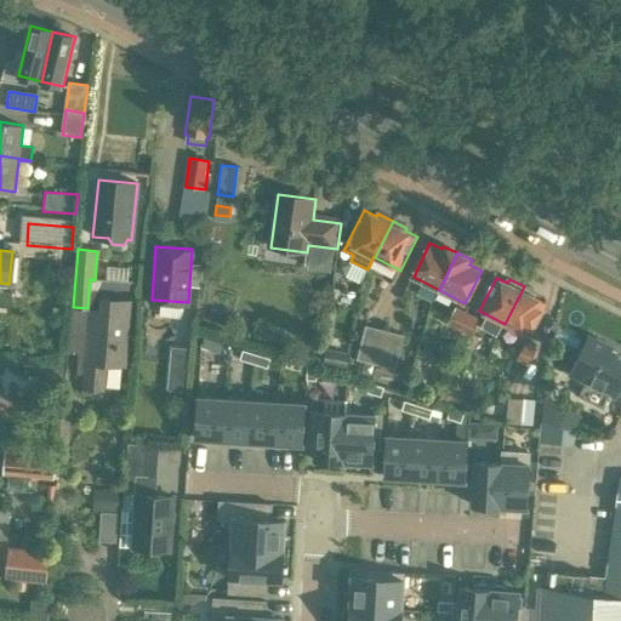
[(530,336),(547,303),(534,297),(536,294),(524,286),(505,324),(530,336)]
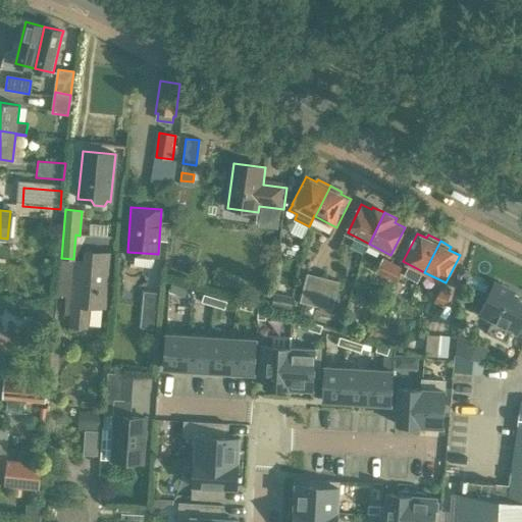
[(106,307),(109,252),(86,251),(85,266),(75,266),(71,326),(87,327),(89,306),(106,307)]
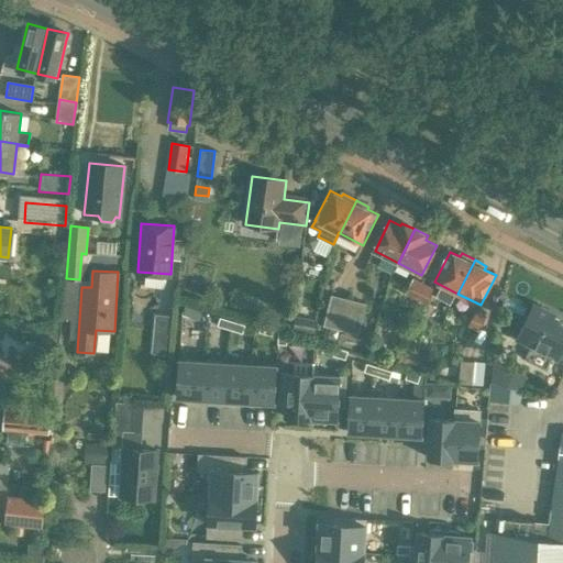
[(417,299),(424,285),(412,278),(405,294),(417,299)]
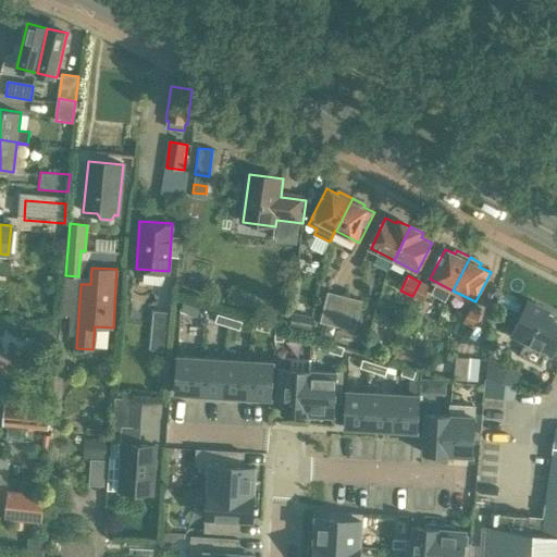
[(421,300),(429,286),(420,282),(412,296),(421,300)]
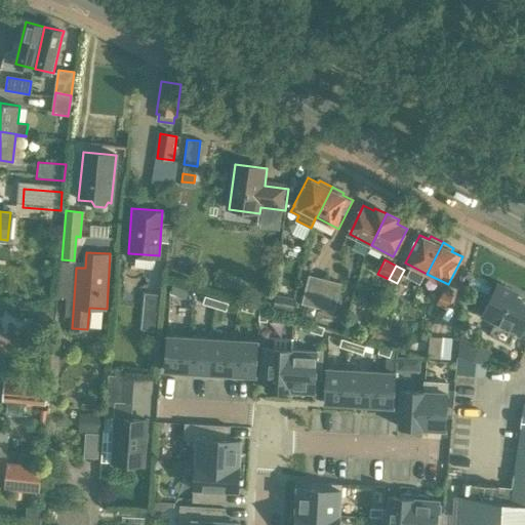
[(319,308),(326,280),(309,276),(301,304),(304,304),(300,316),(315,319),(317,308),(319,308)]
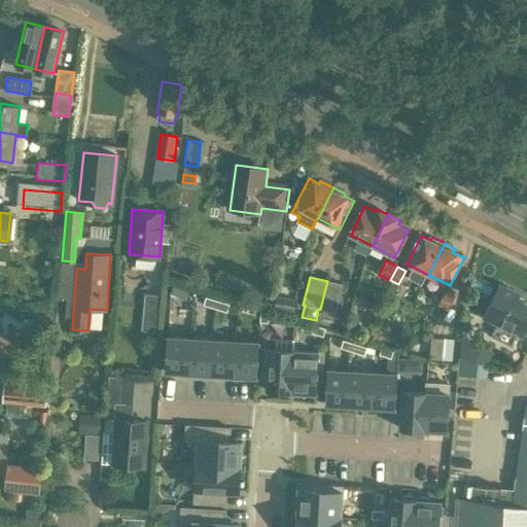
[(336,313),(342,285),(327,281),(320,309),(336,313)]
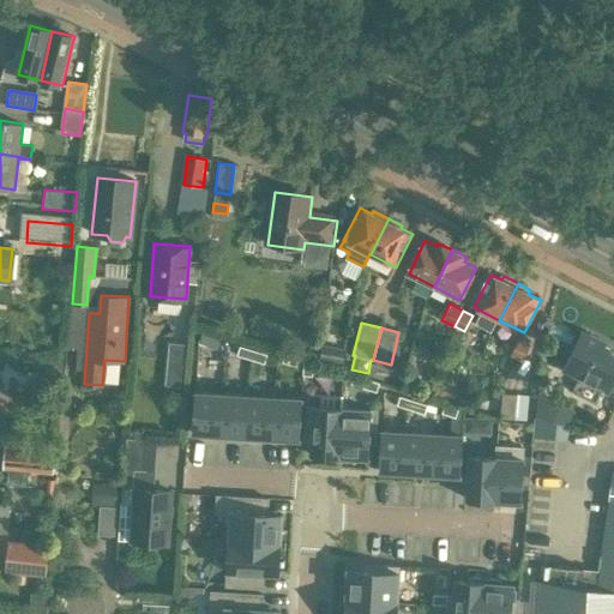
[(608,391),(613,379),(613,356),(601,350),(605,343),(584,333),(565,369),(581,378),(573,392),(597,404),(605,389),(608,391)]
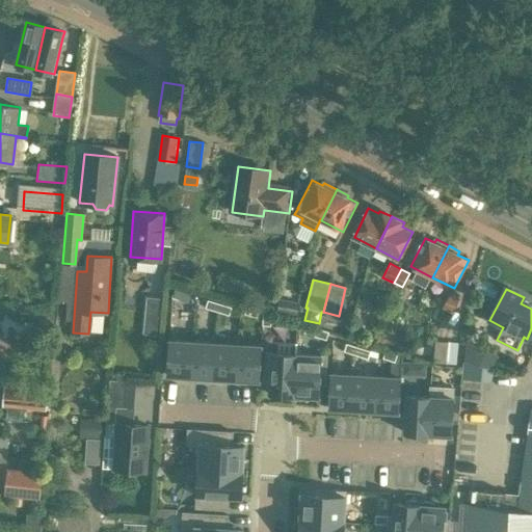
[(184,302),(186,294),(175,291),(173,298),(184,302)]
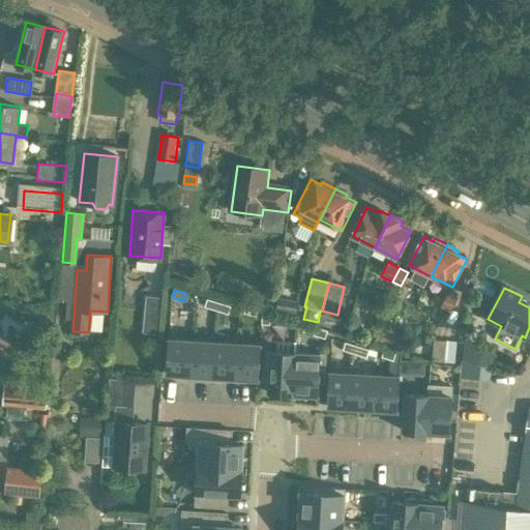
[(449,312),(457,297),(447,292),(440,306),(449,312)]
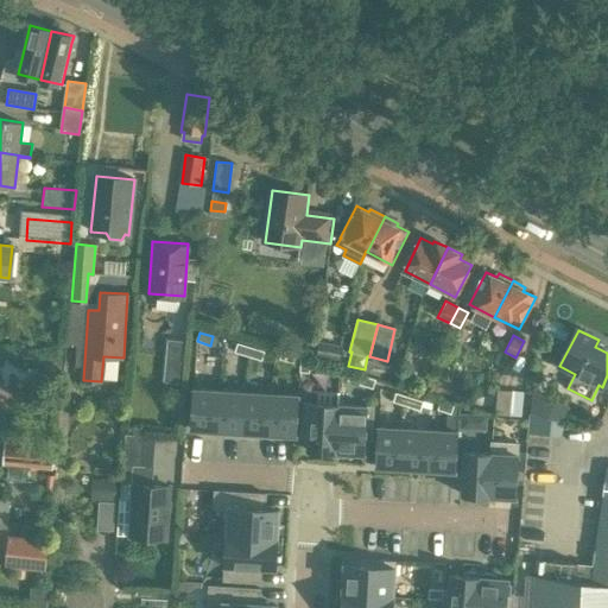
[(339,365),(342,346),(317,340),(314,360),(339,365)]
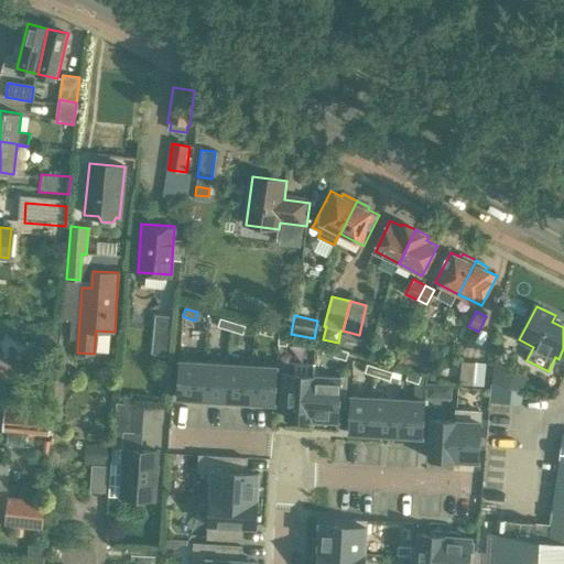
[(229,331),(232,323),(220,320),(217,327),(229,331)]
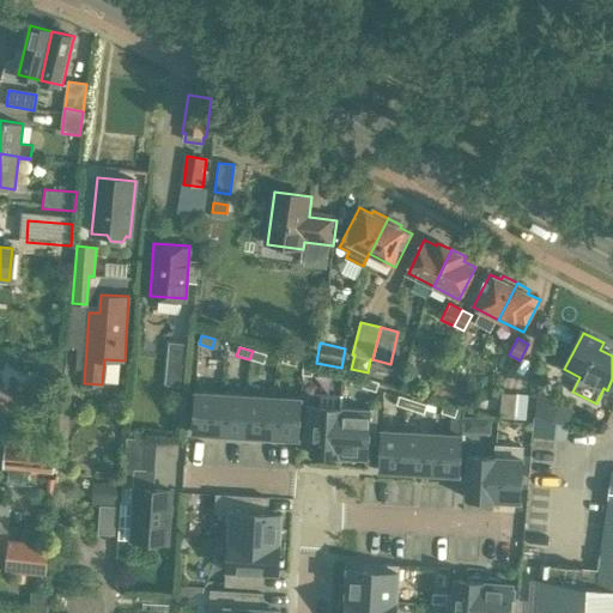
[(266,356),(253,351),(249,359),(262,364),(266,356)]
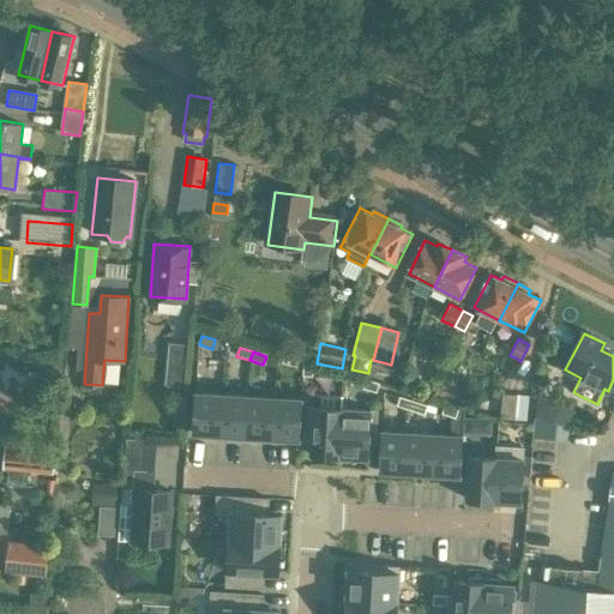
[(298,357),(284,354),(283,361),(282,362),(295,367),(298,357)]
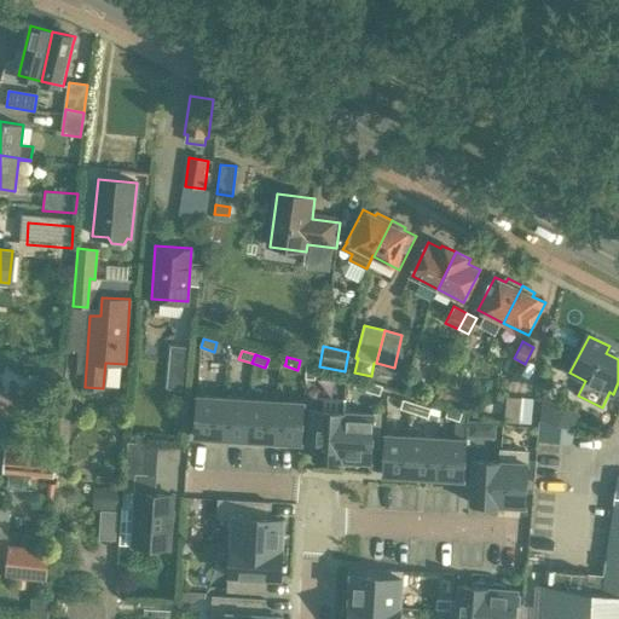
[(33,366),(17,364),(16,376),(32,379),(33,366)]
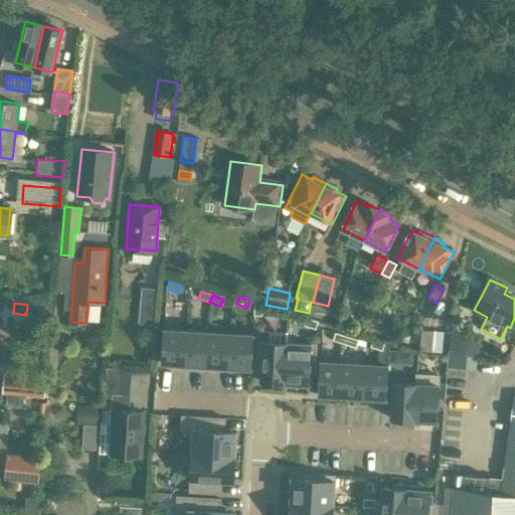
[(43,307),(42,322),(52,322),(53,307),(43,307)]
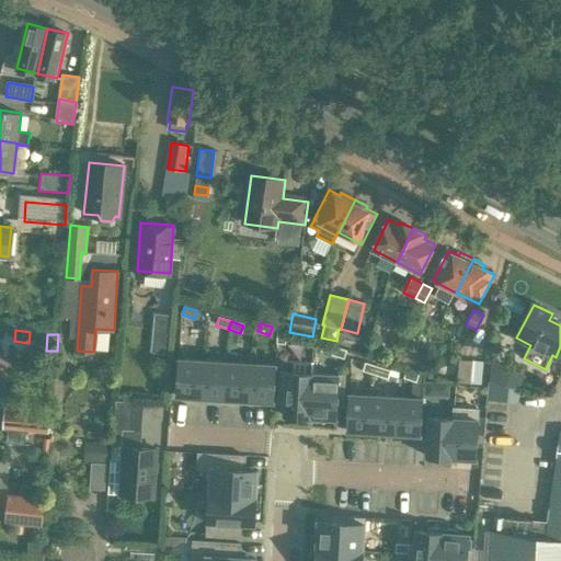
[(344,351),(332,346),(330,355),(342,358),(344,351)]
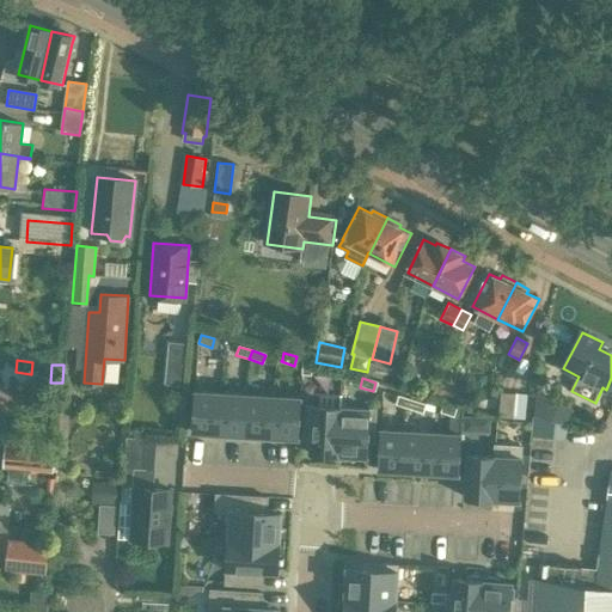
[(219,433),(221,393),(195,392),(193,432),(219,433)]
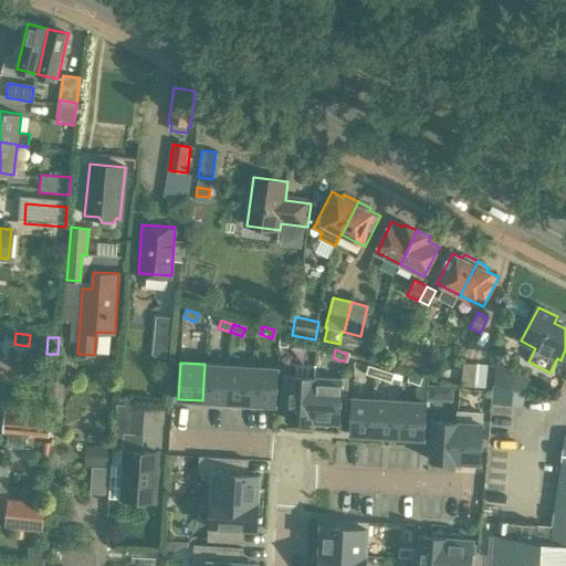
[(229,365),(205,364),(202,400),(227,402),(229,365)]
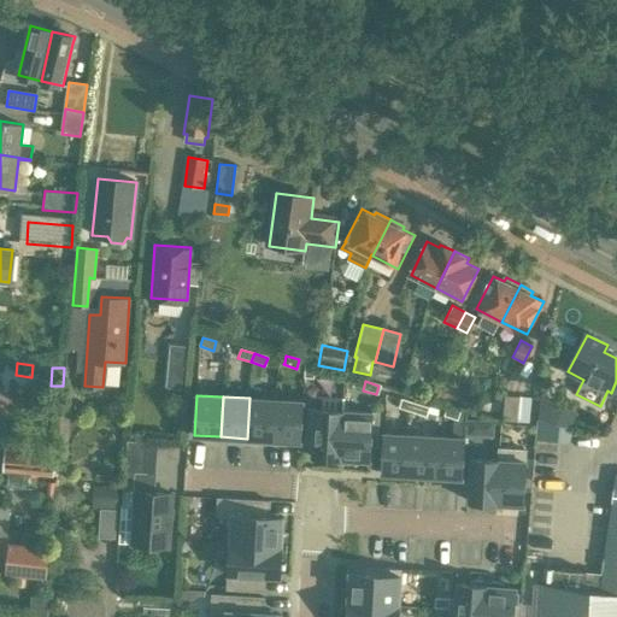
[(504,422),(530,423),(532,399),(506,397),(504,422)]
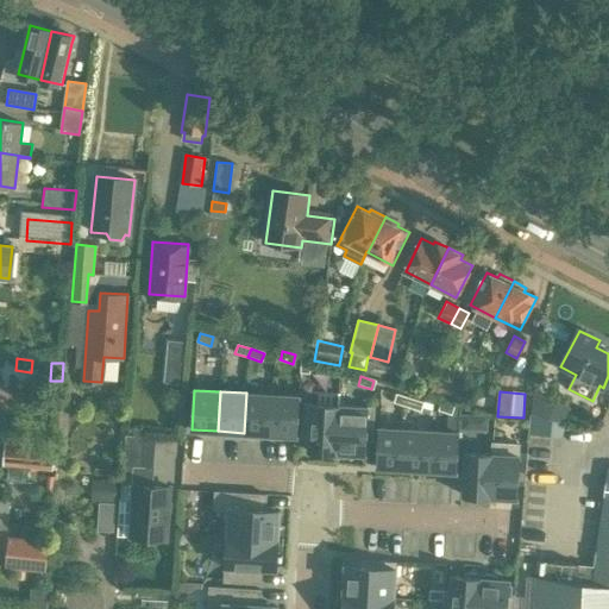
[(246,393),(244,433),(270,434),(271,394),(246,393)]
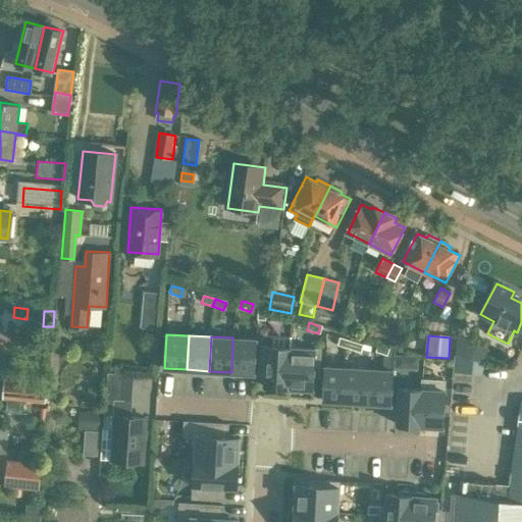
[(231,372),(254,373),(256,340),(232,337),(231,372)]
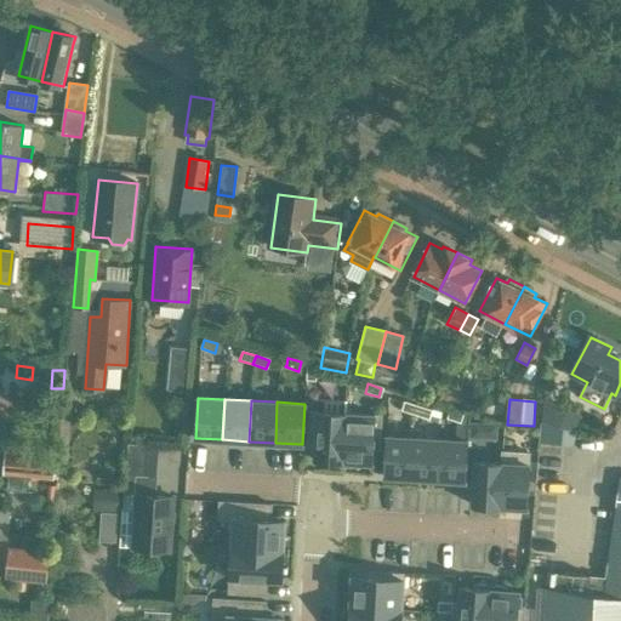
[(399,410),(412,415),(415,406),(402,402),(399,410)]
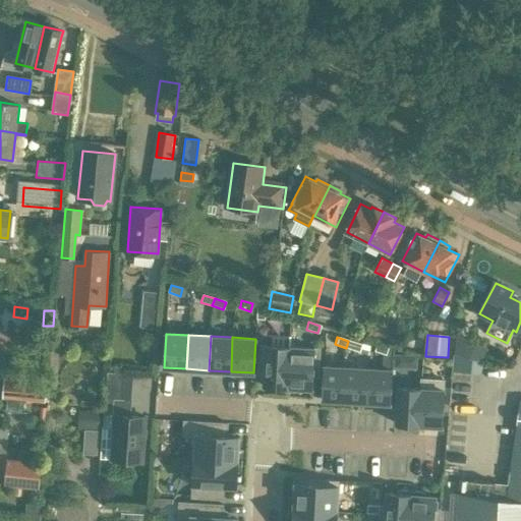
[(348,341),(346,348),(357,351),(359,344),(348,341)]
